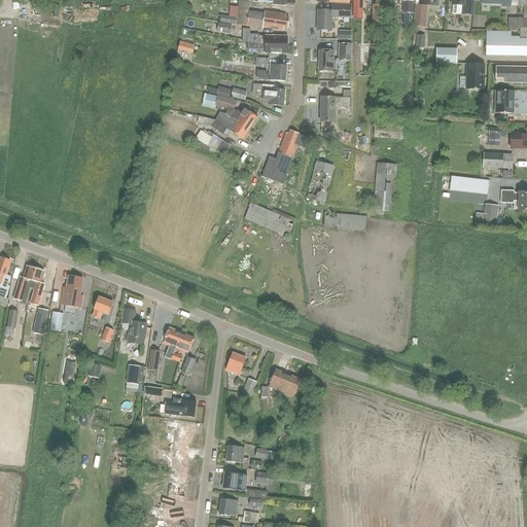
[(353,0),(353,20),(362,20),(362,0),(353,0)]
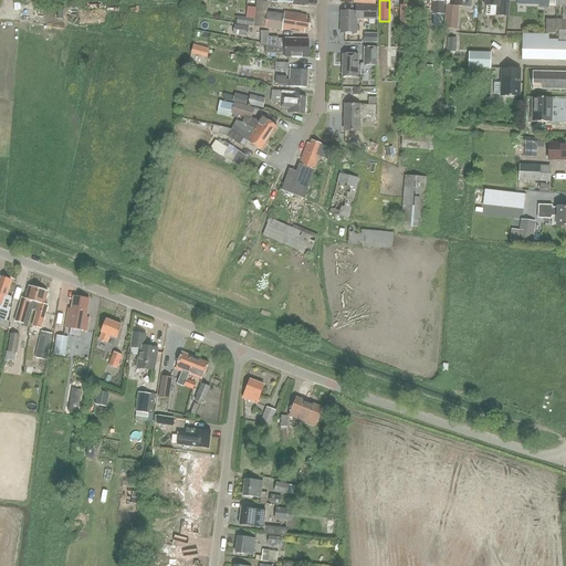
[(456,0),(456,7),(447,6),(444,29),(457,30),(459,7),(462,7),(462,0),(456,0)]
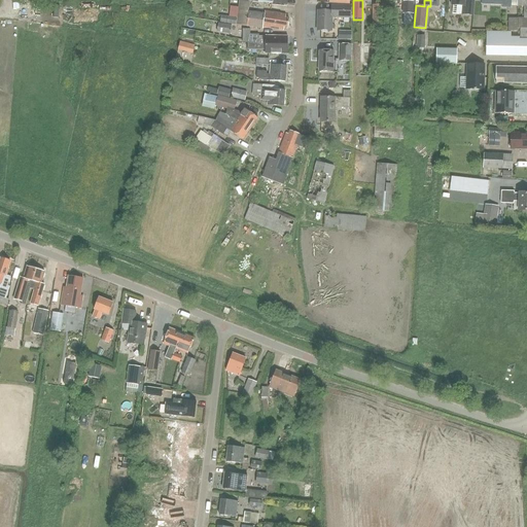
[(451,0),(451,6),(462,7),(462,15),(473,16),(475,0),(471,0),(451,0)]
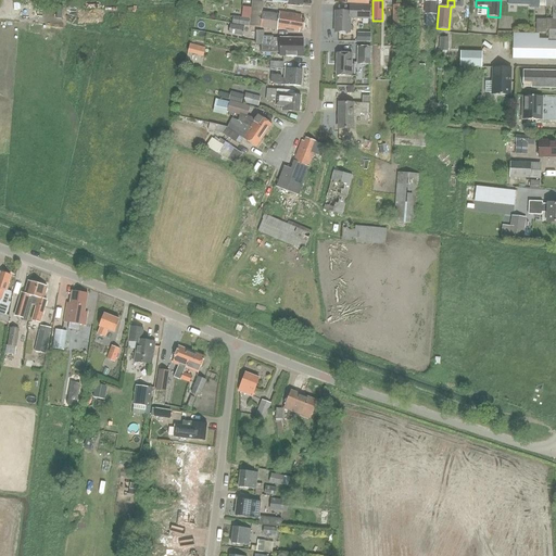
[(555,0),(545,0),(545,8),(554,8),(553,20),(546,20),(546,25),(548,41),(555,41),(555,0)]
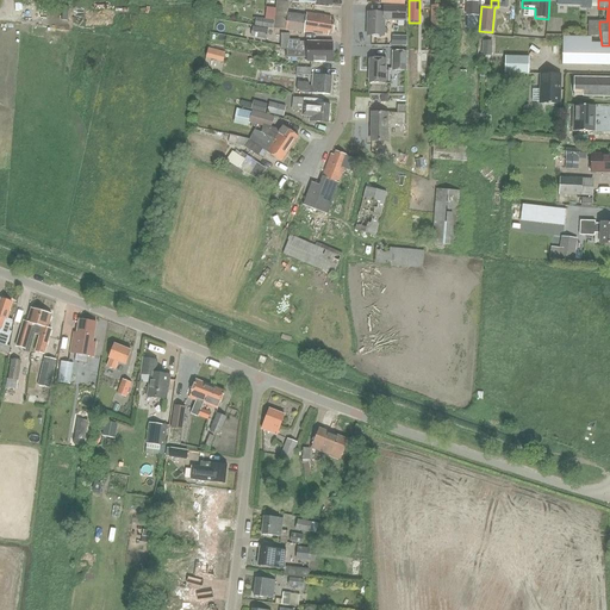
[(477,29),(478,1),(466,1),(466,16),(467,16),(467,27),(477,29)]
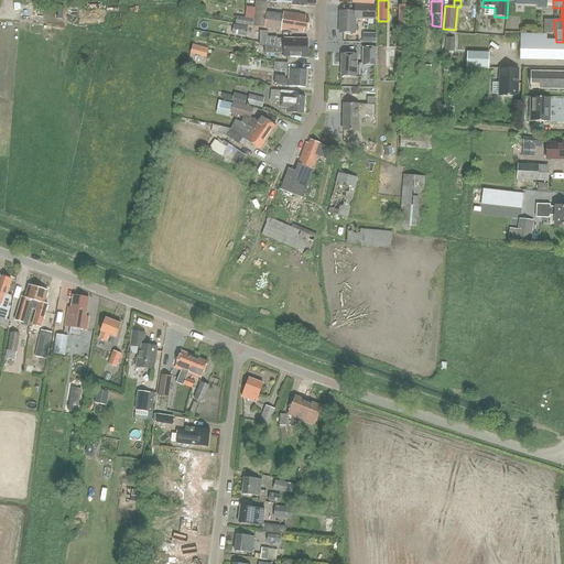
[(410,28),(411,6),(399,4),(399,26),(410,28)]
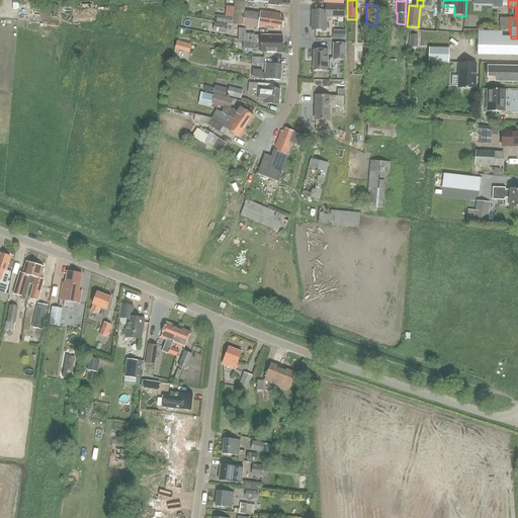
[(345,6),(327,6),(326,11),(313,11),(312,30),(323,31),(324,32),(330,26),(326,23),(326,17),(344,17),(345,6)]
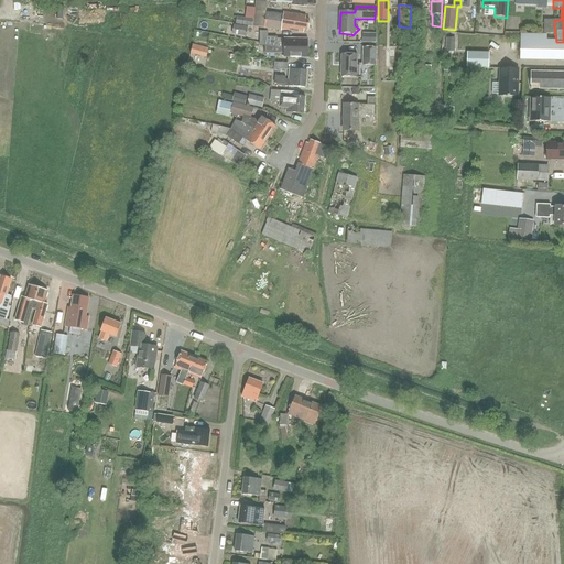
[(237,17),(236,24),(253,26),(281,31),(281,29),(303,32),(303,30),(307,30),(310,20),(305,19),(305,15),(284,12),(283,15),(283,19),(266,15),(266,13),(255,11),(256,9),(247,8),(246,18),(237,17)]
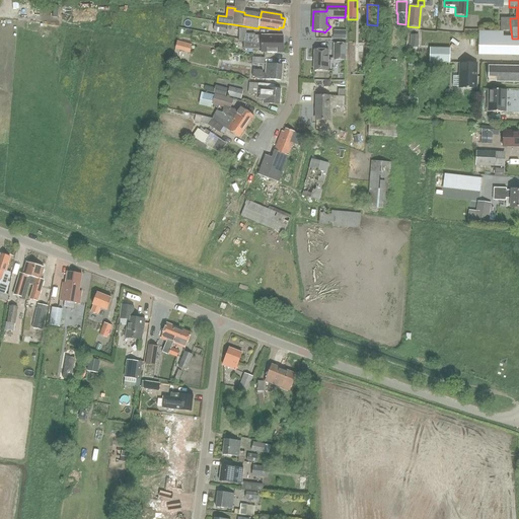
[(501,18),(500,30),(510,30),(510,28),(510,23),(510,18),(501,18)]
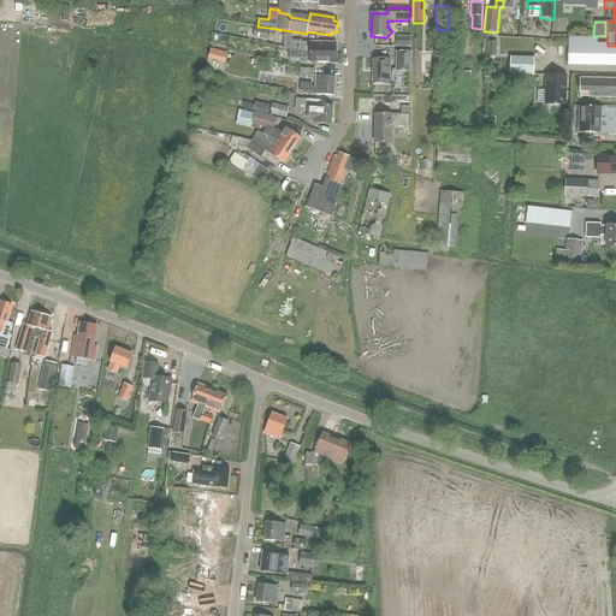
[(270,40),(271,30),(256,28),(255,37),(270,40)]
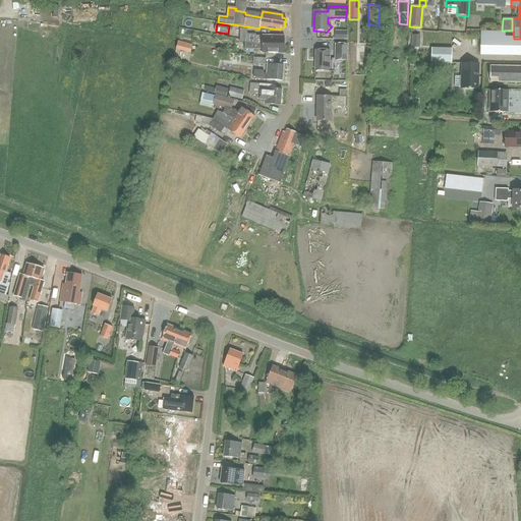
[(346,30),(335,30),(335,38),(346,39),(346,30)]
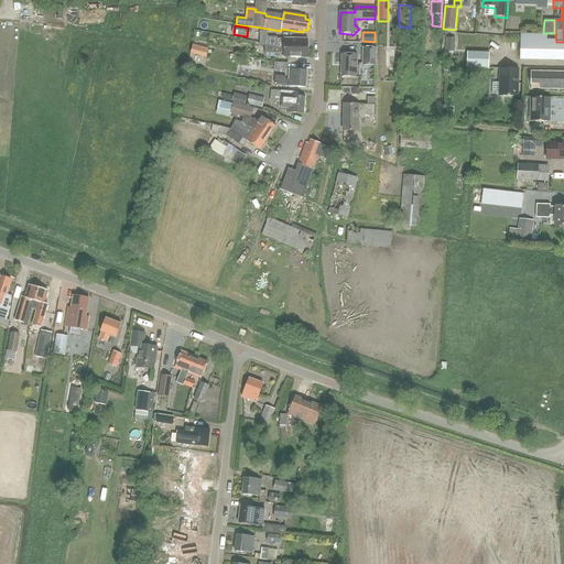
[(546,35),(520,34),(520,60),(563,61),(563,42),(555,42),(555,41),(546,40),(546,35)]
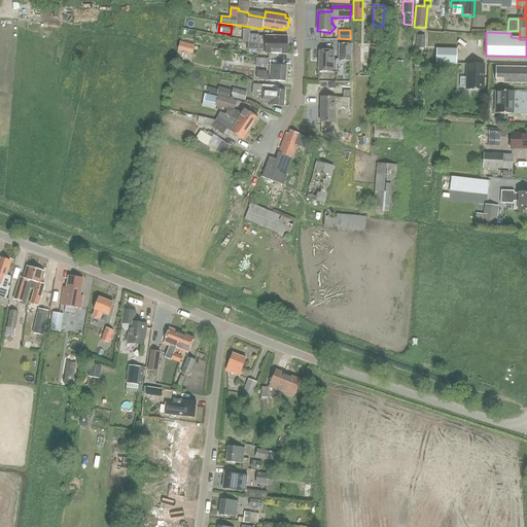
[(287,37),(259,36),(259,35),(250,35),(248,35),(248,40),(248,42),(248,43),(266,45),(287,46),(287,37)]
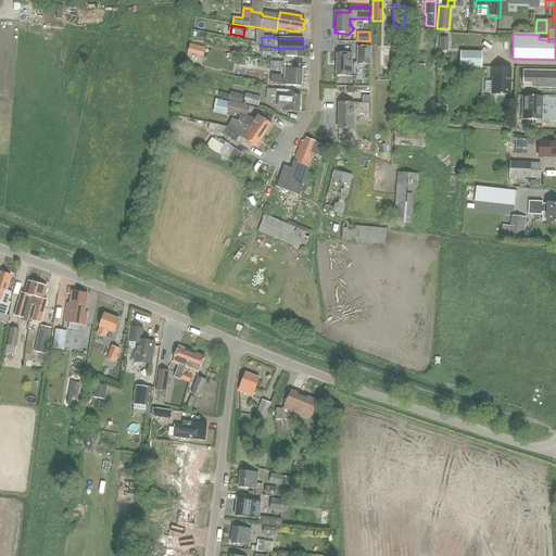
[(440,39),(440,51),(447,52),(449,39),(440,39)]
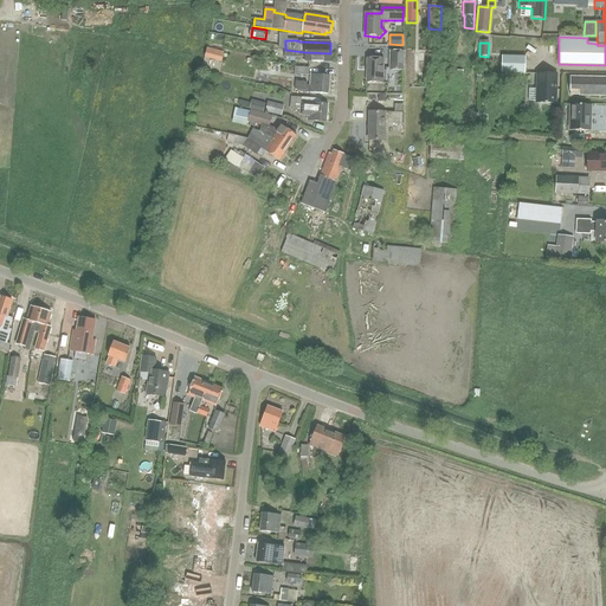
[(330,63),(330,53),(305,52),(285,50),(285,58),(304,58),(304,63),(330,63)]
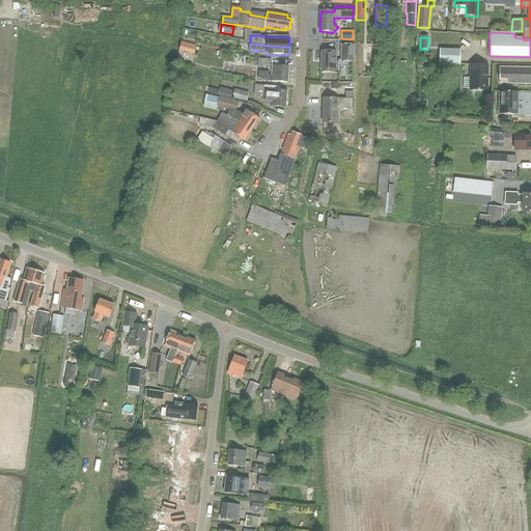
[(354,62),(355,45),(341,44),(340,61),(354,62)]
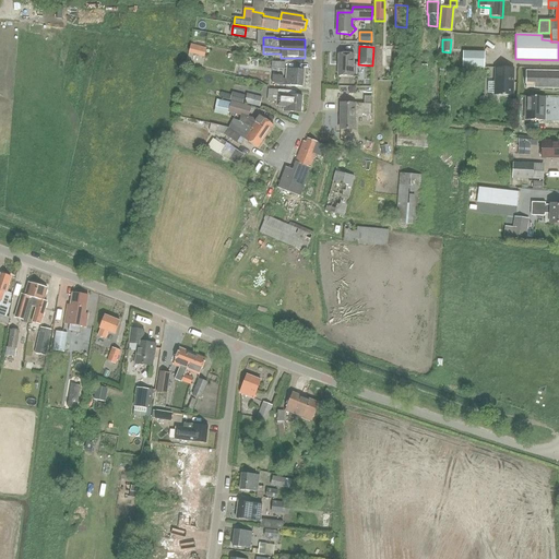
[(462,68),(484,69),(485,52),(462,51),(462,68)]
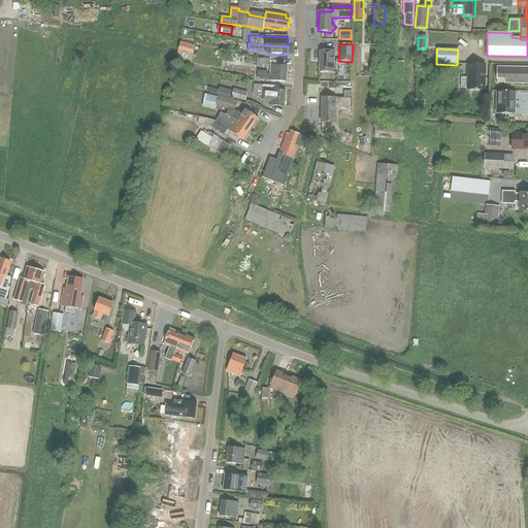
[(320,51),(320,71),(333,72),(334,52),(320,51)]
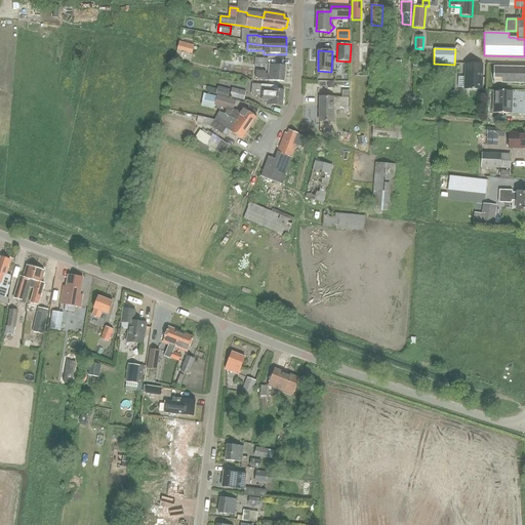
[(284,82),(286,66),(269,65),(268,74),(266,74),(266,72),(256,71),(255,78),(257,79),(257,80),(268,81),(284,82)]
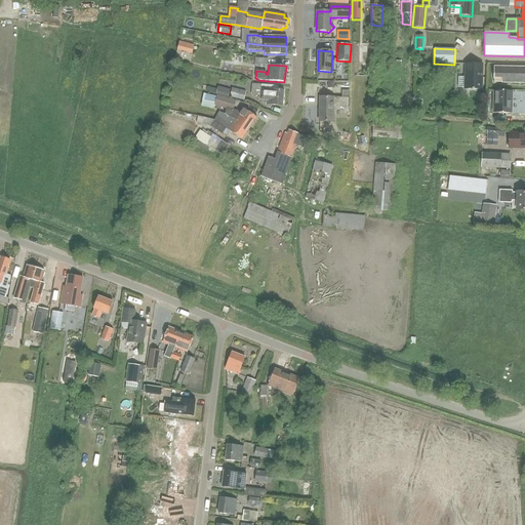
[(466,89),(483,90),(483,65),(466,65),(466,89)]
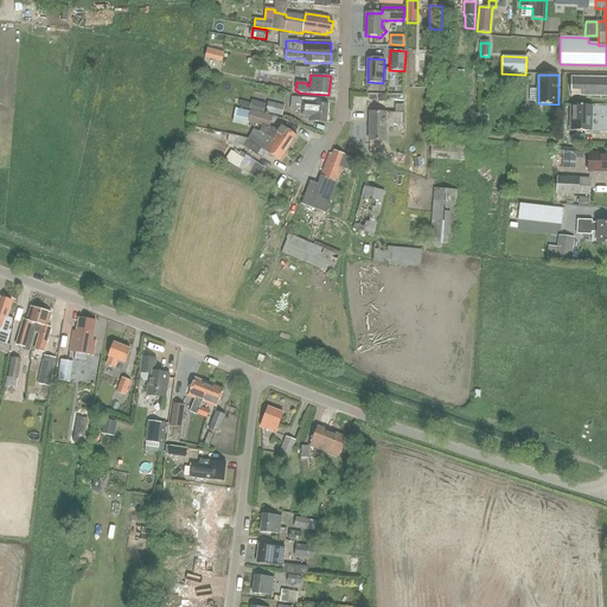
[(570,77),(570,87),(580,87),(580,95),(593,96),(606,95),(606,77),(572,77),(570,77)]
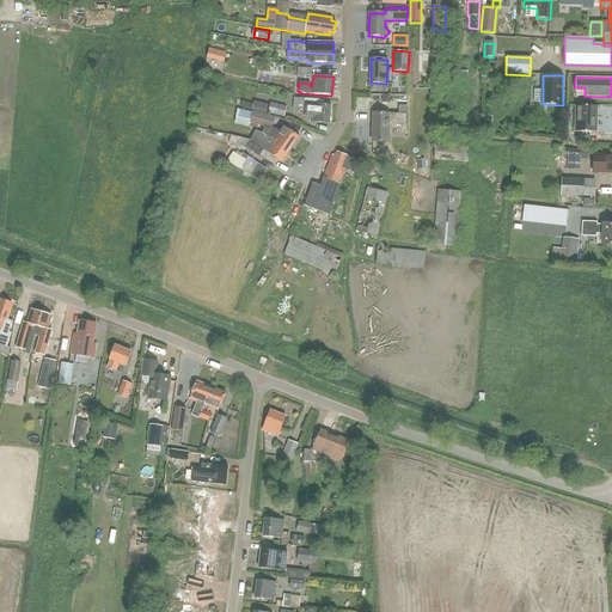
[(322,104),(322,101),(293,98),(293,111),(304,112),(303,117),(311,117),(311,122),(330,123),(331,105),(322,104)]
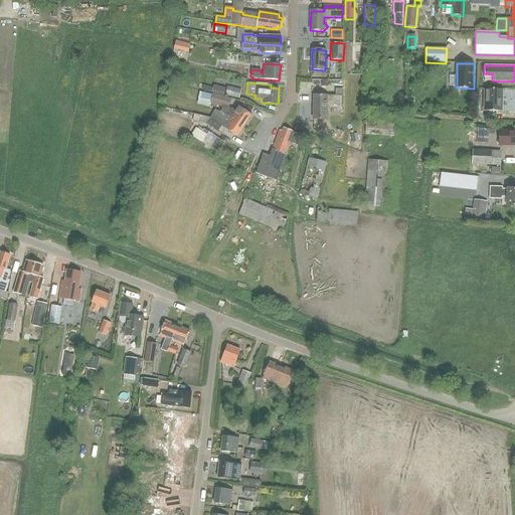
[(212,93),(213,93),(223,96),(226,88),(214,84),(212,93)]
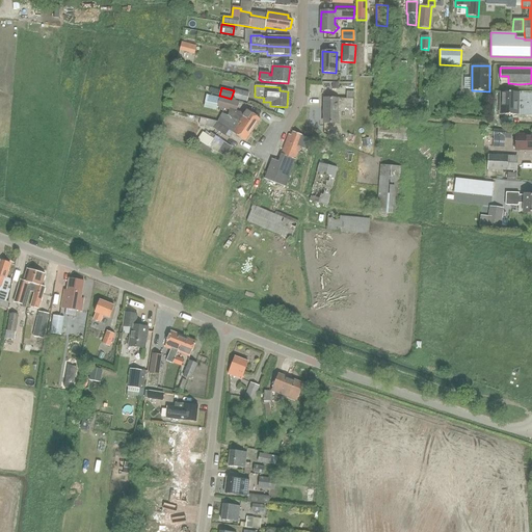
[(232,99),(246,102),(249,94),(235,89),(232,99)]
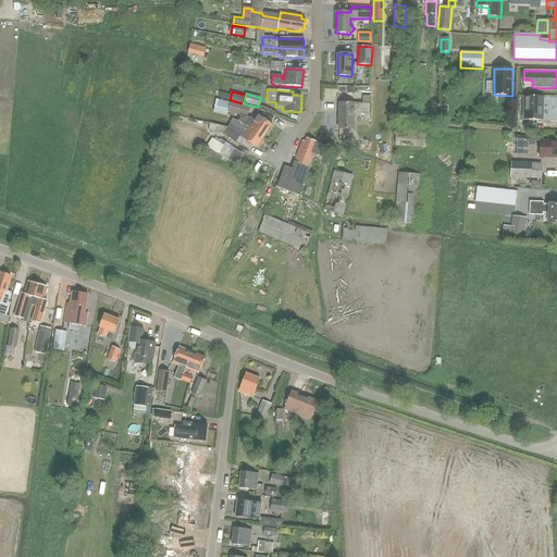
[(523,96),(523,120),(543,120),(543,96),(524,96),(523,96)]
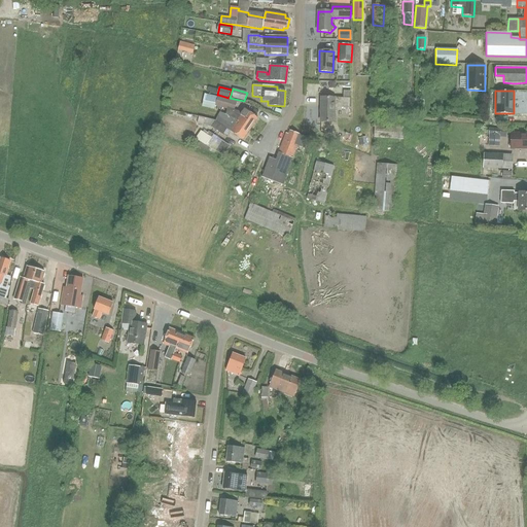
[(204,94),(203,101),(215,104),(214,106),(234,111),(237,101),(229,99),(217,96),(217,98),(204,94)]
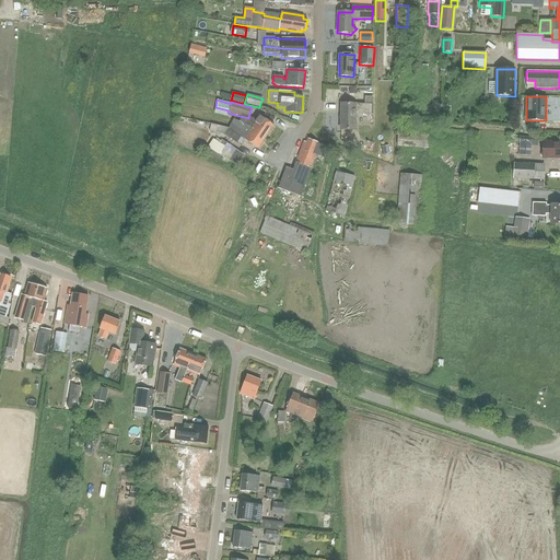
[(373,115),(373,104),(365,104),(341,104),(341,130),(356,130),(356,115),(373,115)]
